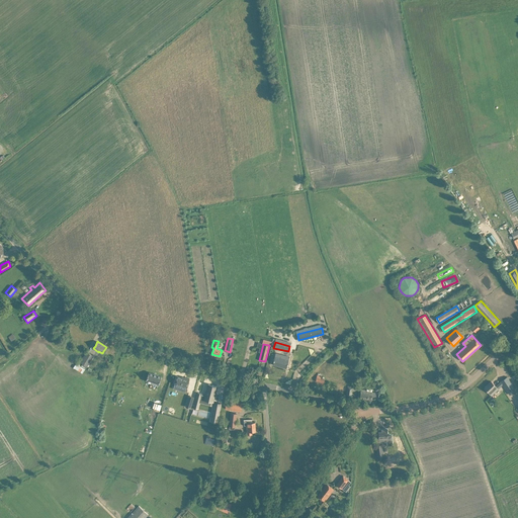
[(81,366),(85,369),(87,366),(93,356),(86,351),(80,362),(83,363),(81,366)]
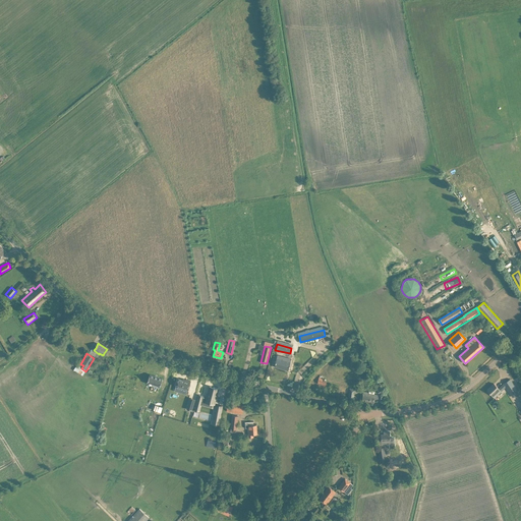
[(277,358),(274,366),(280,368),(280,367),(288,369),(290,361),(286,360),(287,359),(286,358),(283,357),(282,357),(282,359),(277,358)]
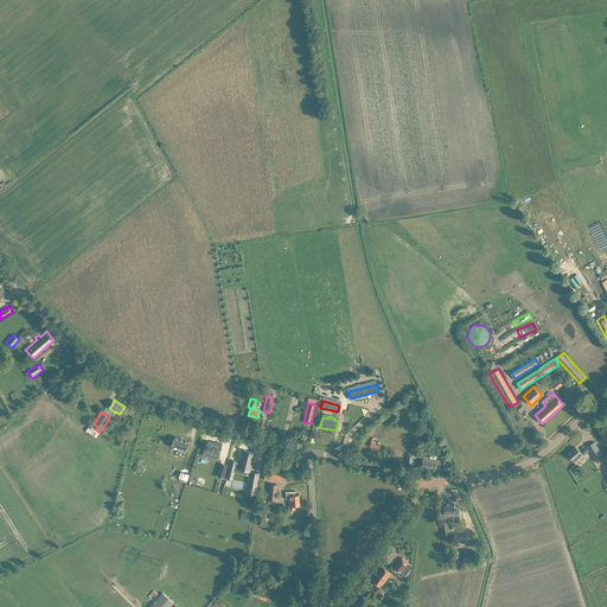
[(174,436),(171,446),(186,451),(189,441),(174,436)]
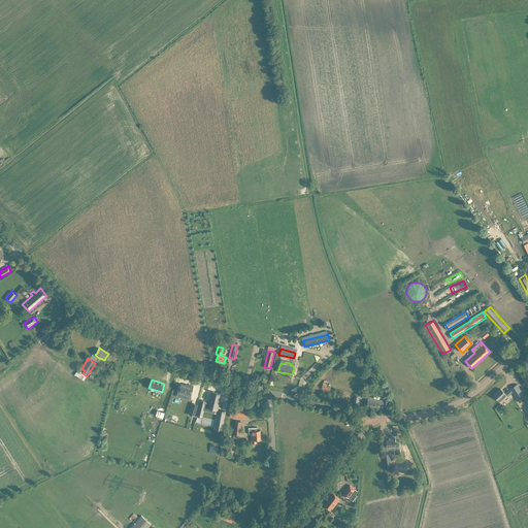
[(322,389),(330,391),(331,386),(328,386),(328,383),(323,382),(323,384),(322,389)]
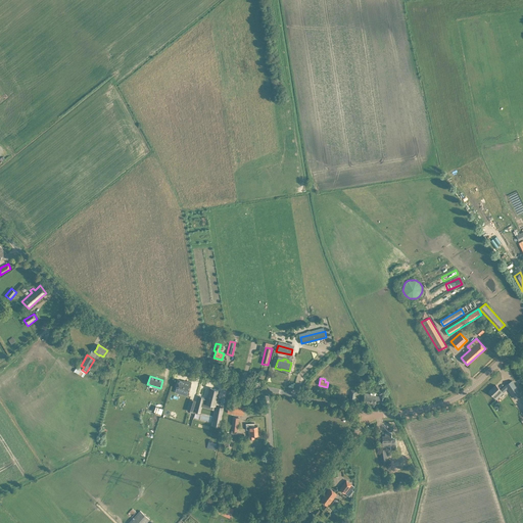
[(185,381),(180,380),(178,387),(190,392),(193,383),(185,381)]
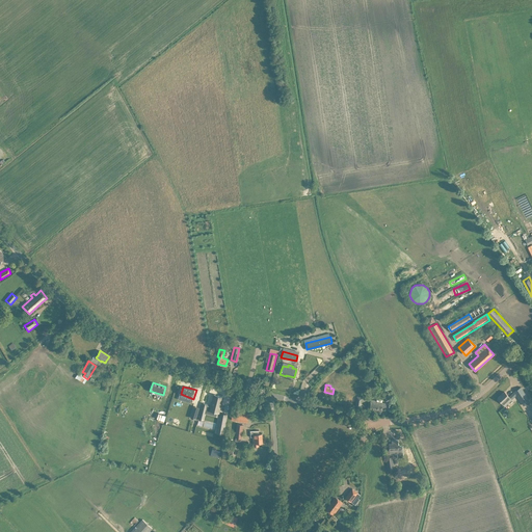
[(528,401),(526,397),(527,396),(521,387),(513,392),(509,397),(504,392),(498,398),(505,406),(512,399),(511,399),(516,395),(522,403),(524,402),(526,406),(529,403),(528,401)]
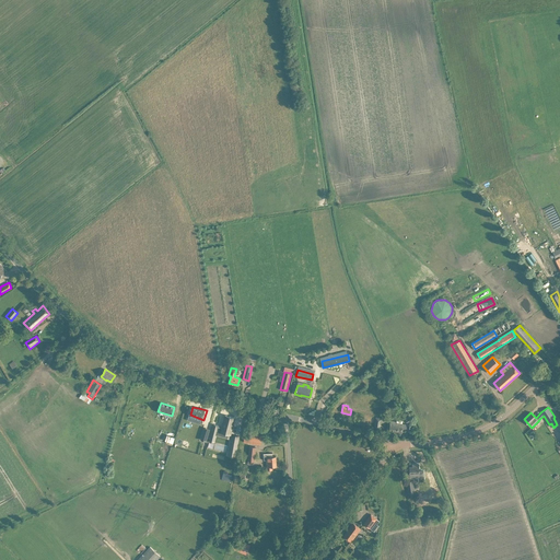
[(400,416),(405,422),(409,419),(405,412),(400,416)]
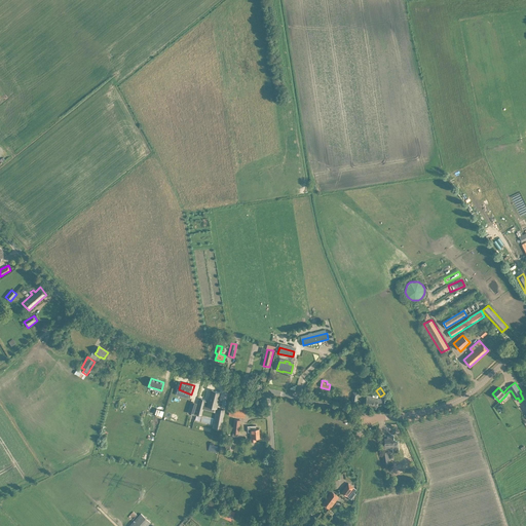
[(202,412),(204,405),(217,408),(221,392),(212,389),(210,402),(205,401),(205,400),(201,399),(198,411),(202,412)]
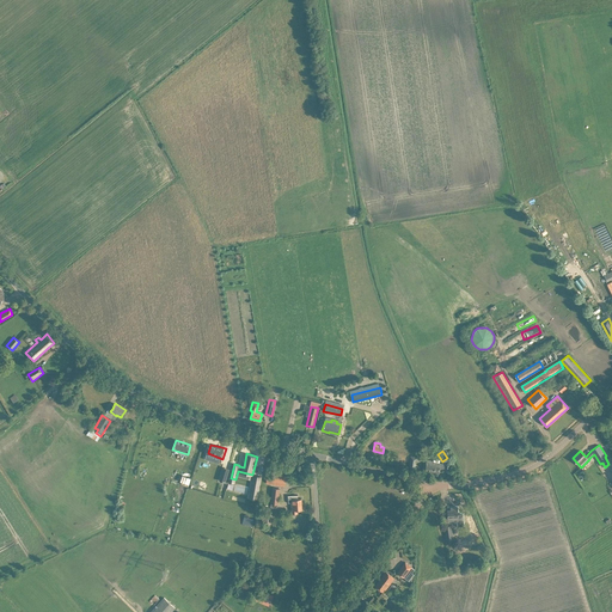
[(422,470),(439,473),(440,469),(445,470),(450,471),(451,465),(446,464),(440,463),(440,459),(434,458),(434,461),(427,460),(427,463),(423,463),(422,470)]
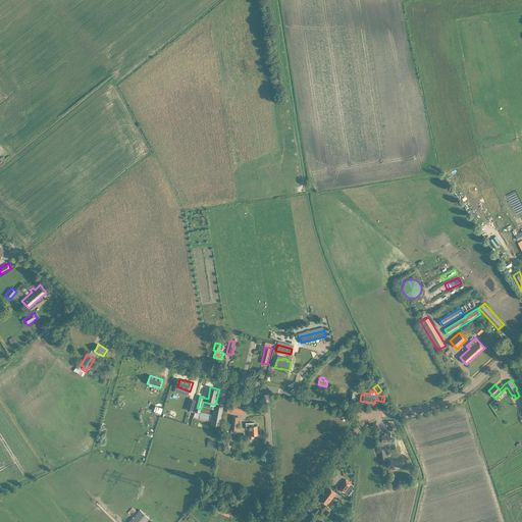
[(161,413),(163,407),(155,404),(153,411),(161,413)]
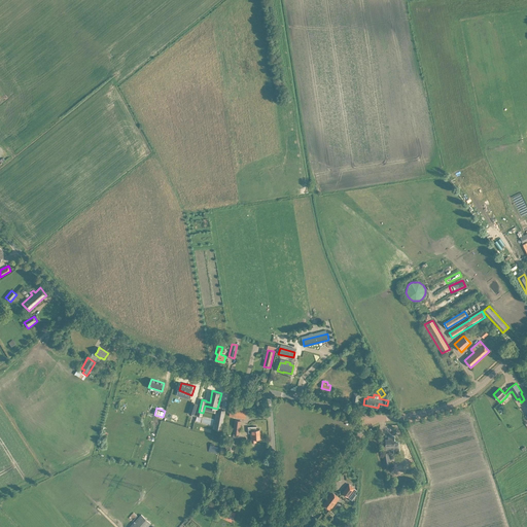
[(231,408),(230,416),(245,418),(246,410),(231,408)]
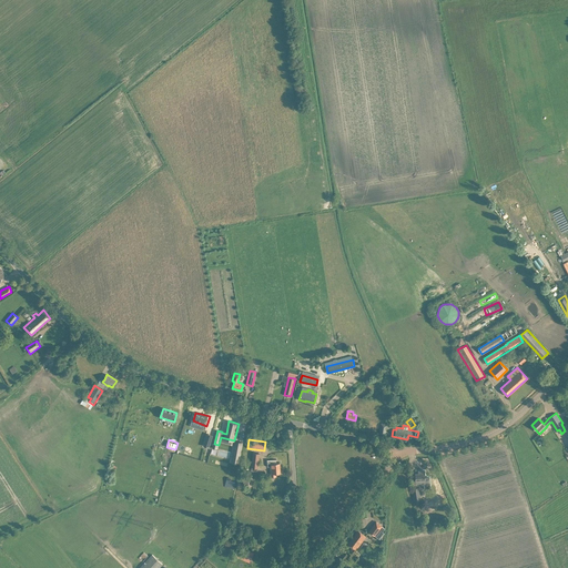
[(234,446),(232,462),(239,463),(241,447),(234,446)]
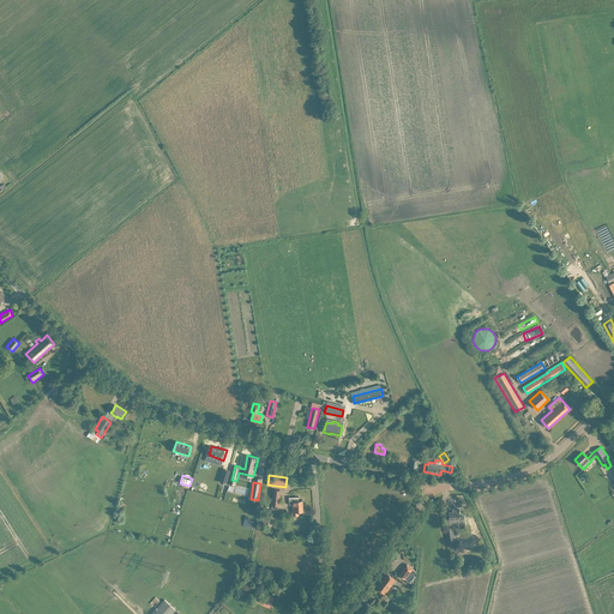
[(299,495),(289,497),(289,504),(293,504),(293,506),(293,516),(299,515),(299,512),(302,511),(302,500),(299,500),(299,495)]
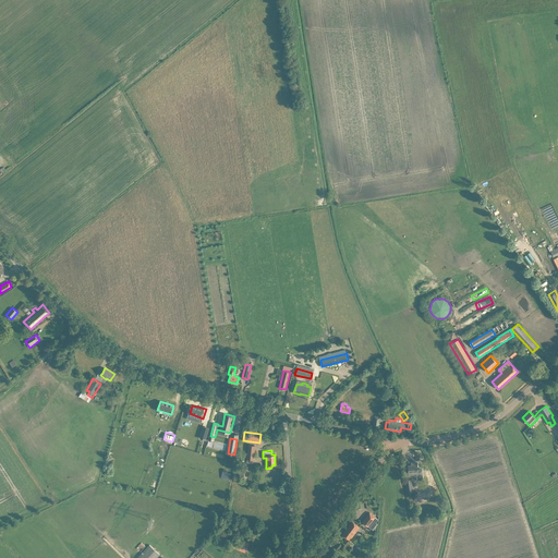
[(409,476),(412,476),(413,476),(415,476),(416,475),(422,475),(422,469),(417,469),(417,462),(411,462),(411,464),(408,465),(409,476)]
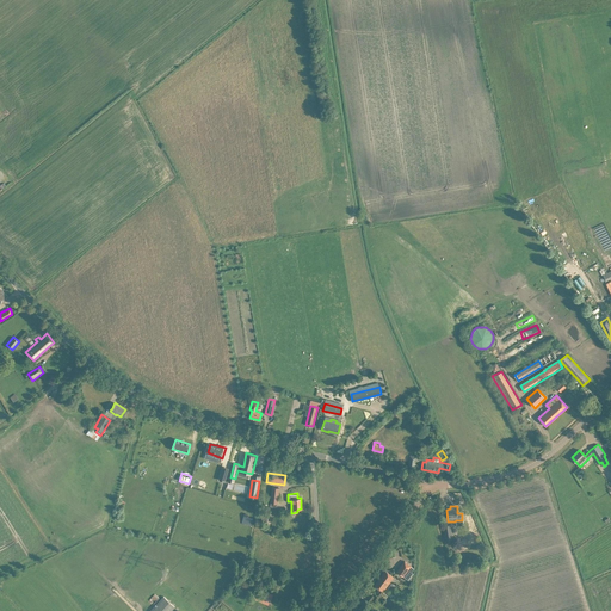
[(244,516),(241,524),(251,526),(253,518),(244,516)]
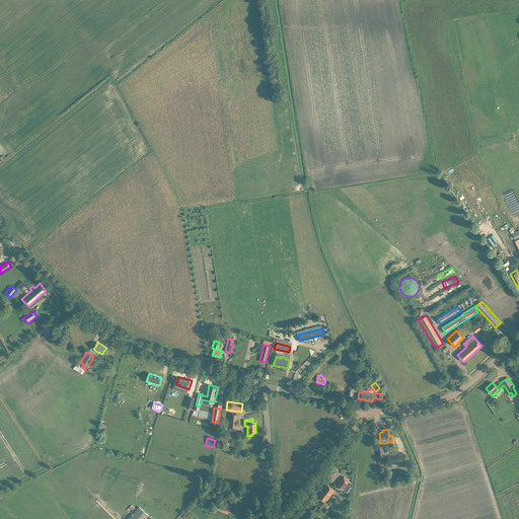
[(379,460),(385,459),(382,445),(376,446),(379,460)]
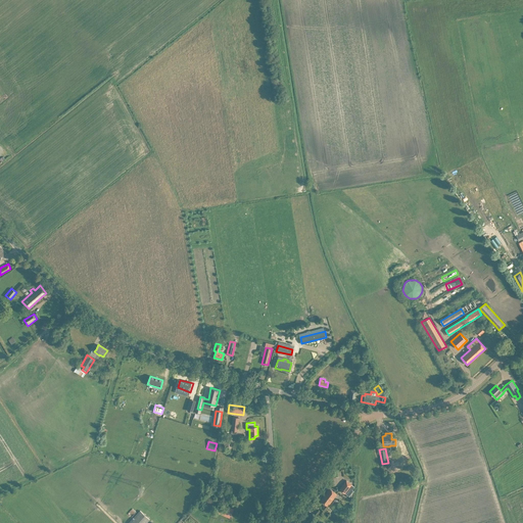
[(339,489),(346,494),(353,485),(346,480),(339,489)]
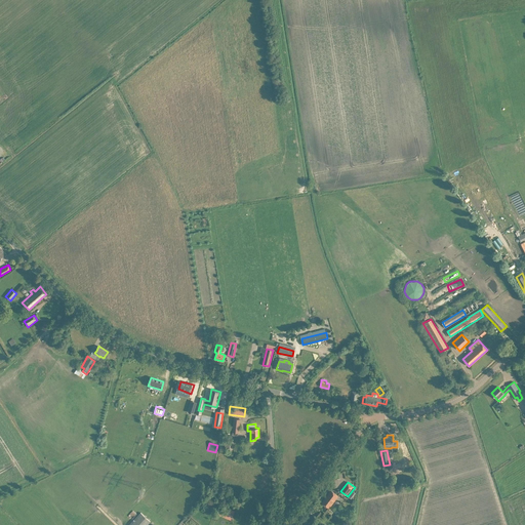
[(322,502),(326,506),(329,508),(338,495),(331,490),(322,502)]
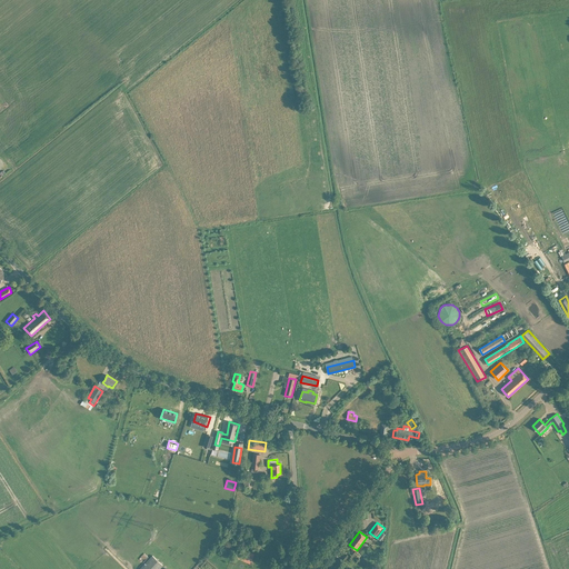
[(238,558),(250,563),(252,557),(240,551),(238,558)]
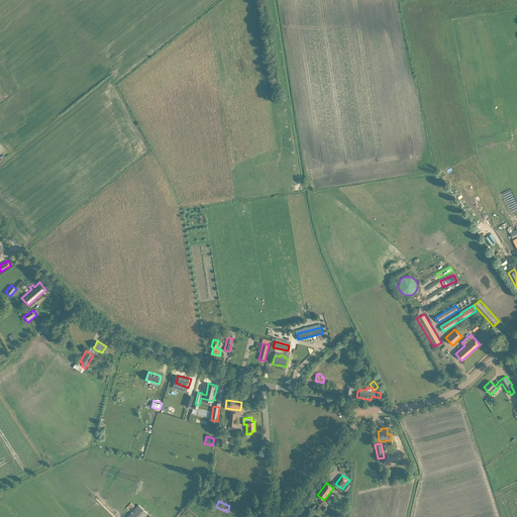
[(125,516),(142,516),(146,513),(137,505),(125,516)]
